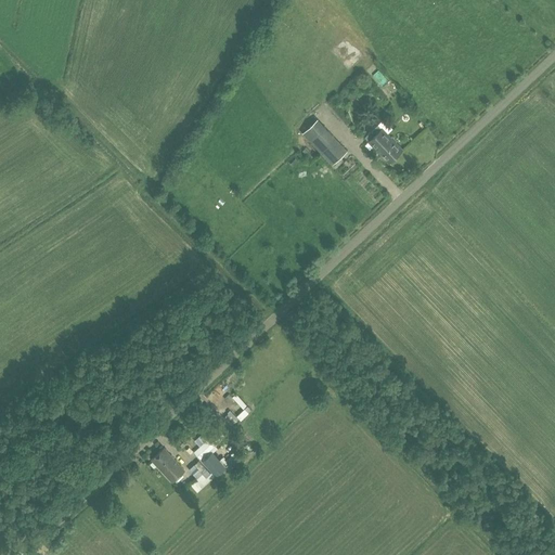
[(346,152),(324,128),(317,120),(302,134),(309,142),(331,166),(346,152)]
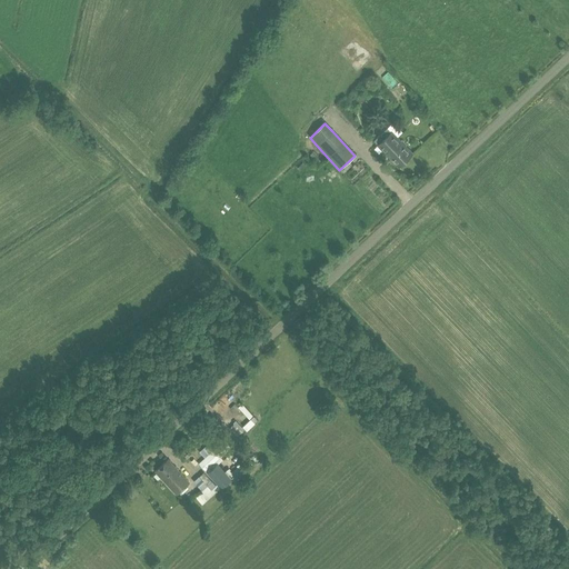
[(391,131),(391,132),(387,128),(373,140),(378,145),(398,167),(412,153),(391,131)]
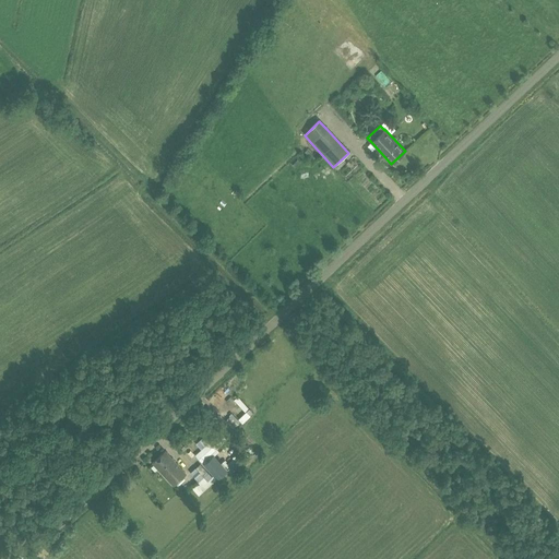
[(202,463),(217,449),(227,440),(221,432),(215,437),(210,431),(205,436),(210,441),(195,455),(202,463)]
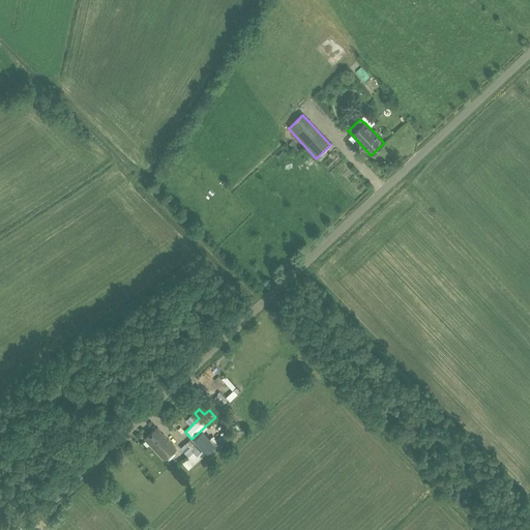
[(144,439),(163,460),(175,448),(156,428),(144,439)]
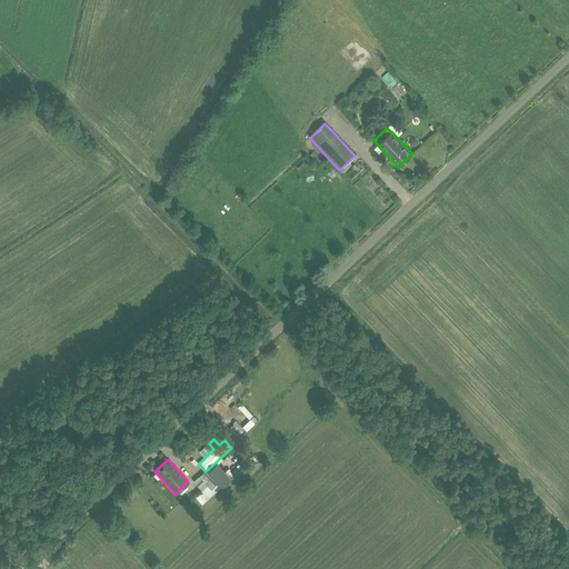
[(220,488),(231,478),(235,482),(245,472),(238,466),(231,471),(228,468),(225,470),(218,463),(207,472),(220,488)]
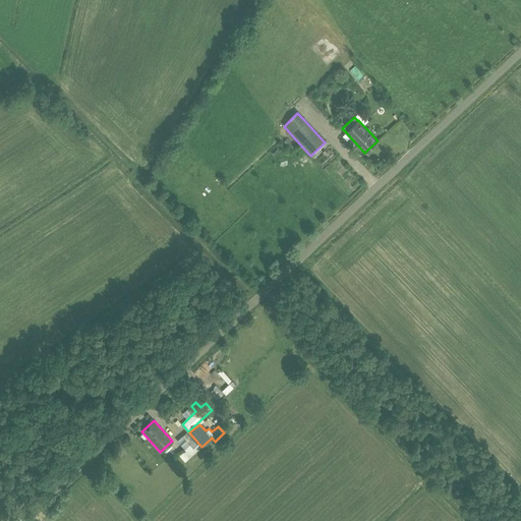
[(182,436),(190,444),(194,441),(186,432),(182,436)]
